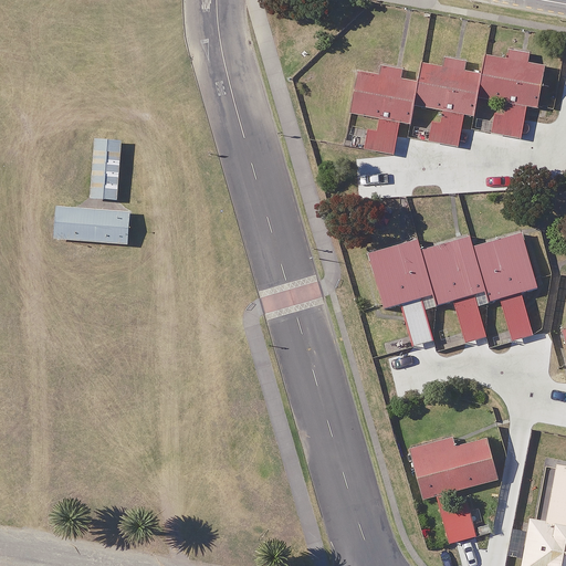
[(352,116),(373,118),(381,121),(380,132),(370,129),(367,150),(395,155),(399,124),(411,125),(413,107),(444,112),(442,126),(433,125),(431,143),(459,147),(463,116),(474,117),(475,111),(478,100),(495,103),(507,105),(506,117),(494,115),(492,128),(491,135),(521,139),(526,107),(537,109),(545,65),(530,62),(531,53),(510,50),(507,59),(483,55),(481,74),(462,72),(463,64),(441,60),(440,69),(422,66),(420,85),(402,83),(404,73),(378,70),(377,77),(358,74),(352,116)]
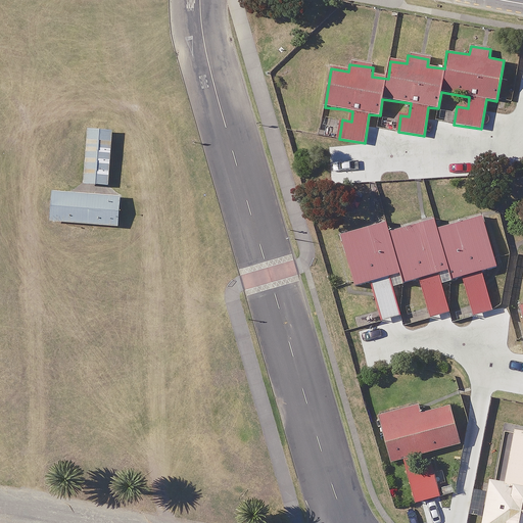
[(109,186),(113,132),(89,130),(86,184),(109,186)]
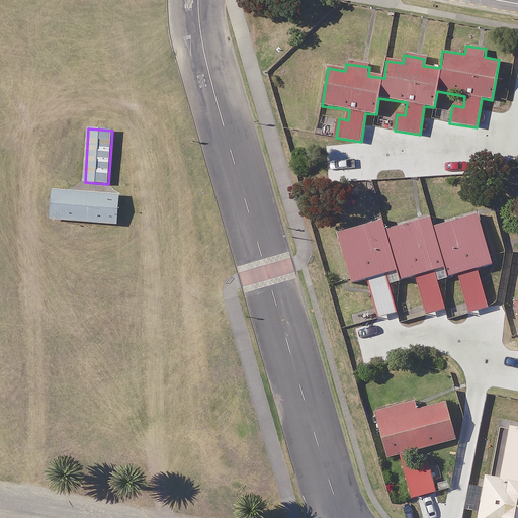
[(119,196),(54,191),(52,220),(117,225),(119,196)]
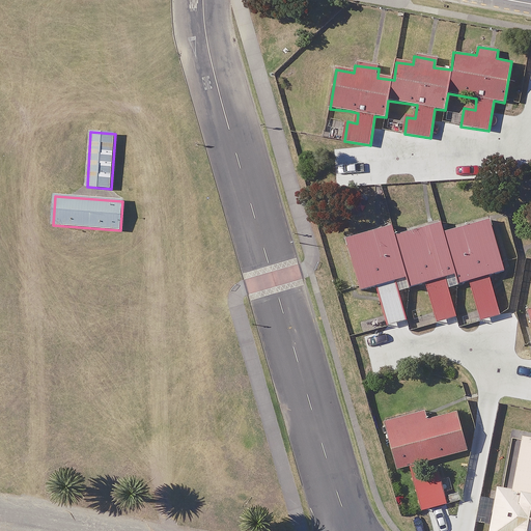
[(456,317),(448,288),(446,278),(454,276),(457,285),(469,282),(480,322),(503,315),(492,276),(505,272),(491,219),(443,232),(440,221),(393,234),(392,228),(346,242),(361,290),(375,286),(387,327),(408,322),(399,291),(396,281),(406,278),(409,288),(425,284),(436,324),(456,317)]
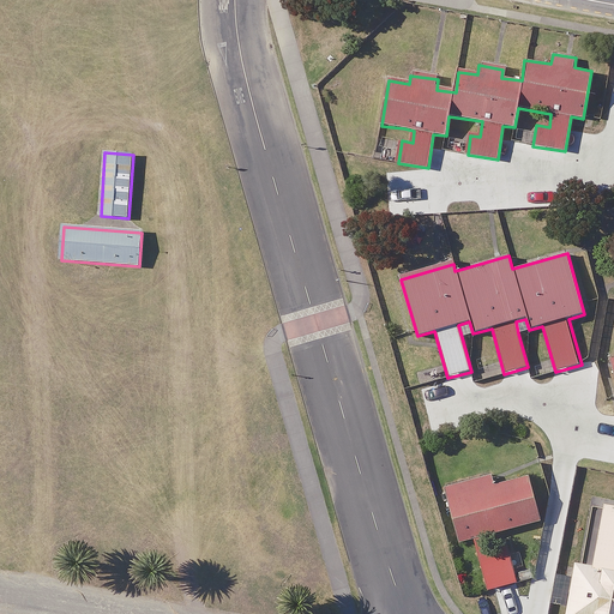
[(459,543),(474,539),(487,593),(521,584),(511,545),(488,551),(485,536),(541,522),(527,468),(445,488),(459,543)]
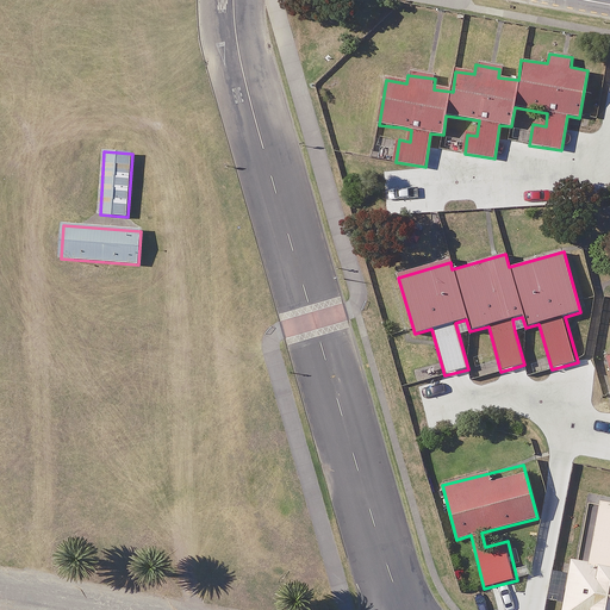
[(609,609),(609,506),(599,505),(589,565),(572,562),(561,609),(609,609)]
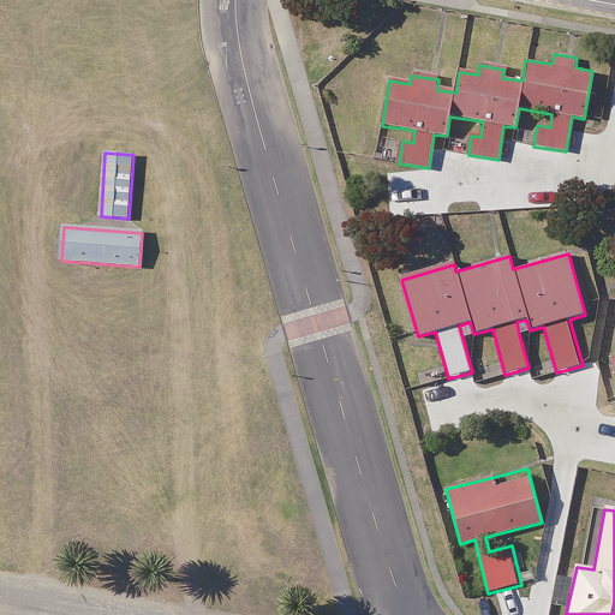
All buildings are outlined.
